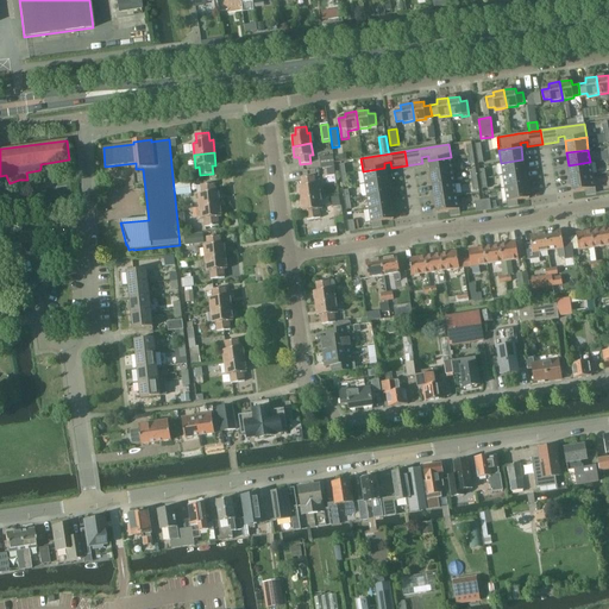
[(333,156),(320,158),(321,169),(336,167),(333,156)]
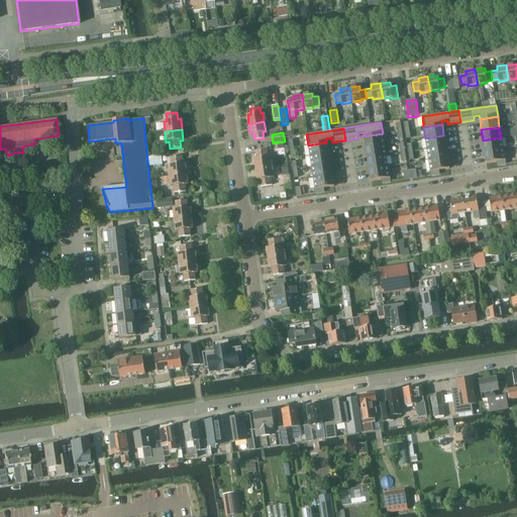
[(366,147),(384,144),(383,133),(364,136),(366,147)]
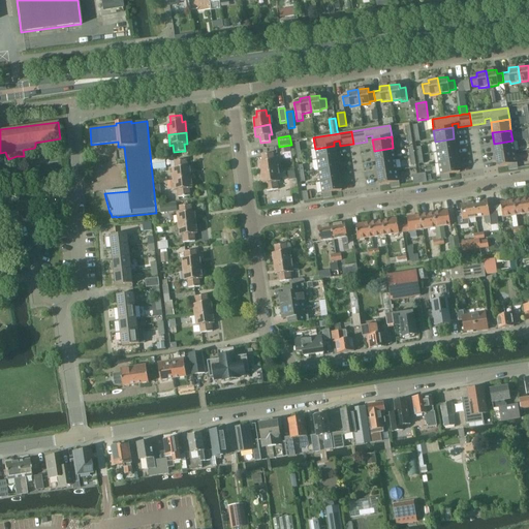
[(437,153),(456,150),(454,138),(435,142),(437,153)]
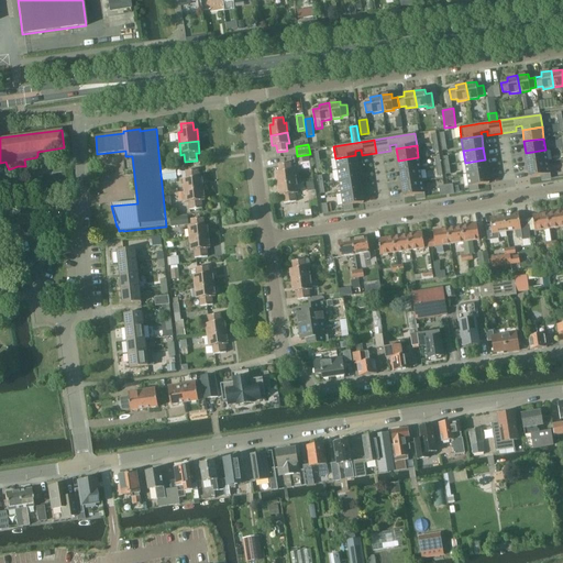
[(526,153),(527,165),(548,162),(545,150),(526,153)]
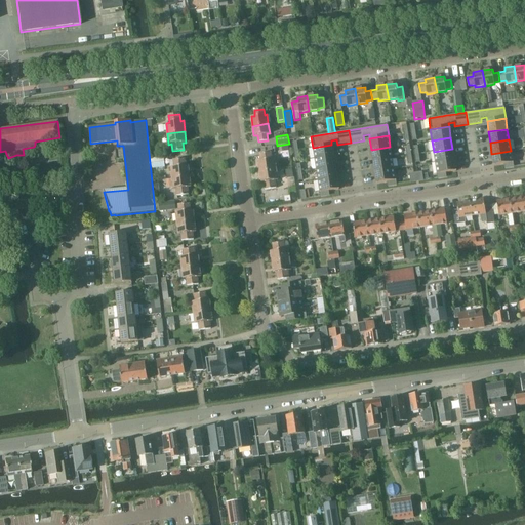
[(333,156),(331,145),(313,148),(315,158),(333,156)]
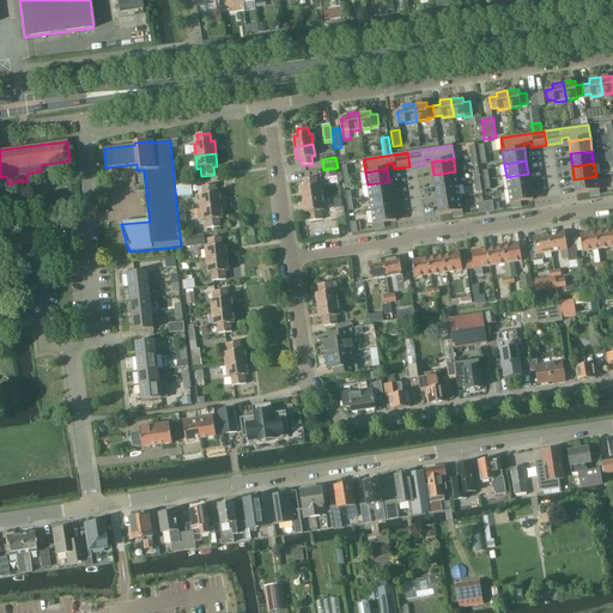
[(252,171),(237,174),(238,184),(253,183),(252,171)]
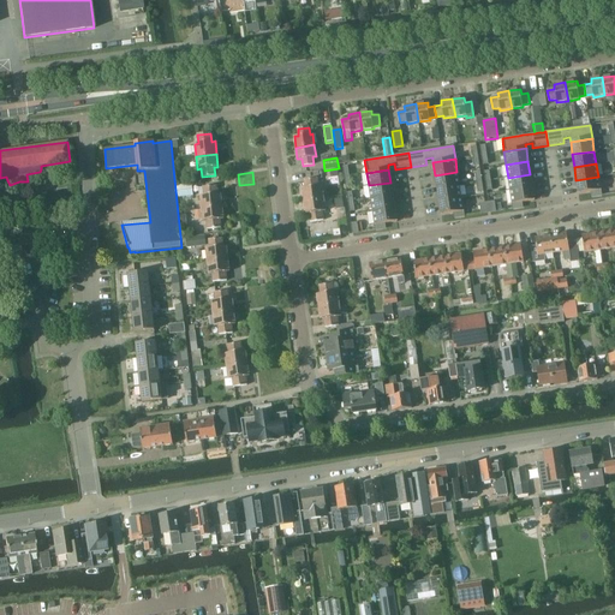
[(459,185),(457,172),(435,175),(436,189),(459,185)]
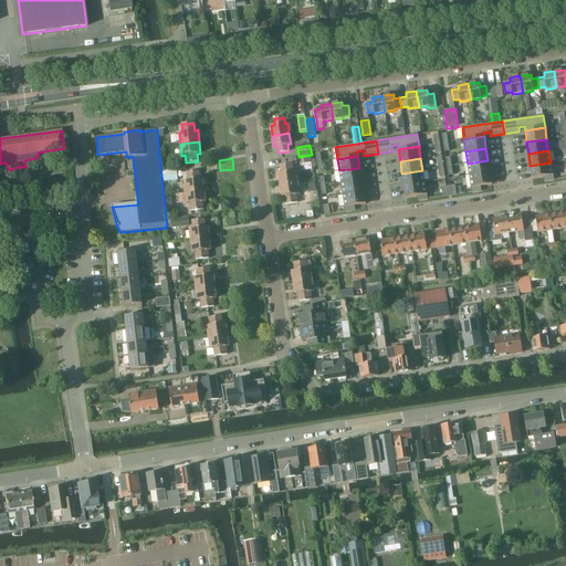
[(468,164),(469,175),(490,173),(488,160),(468,164)]
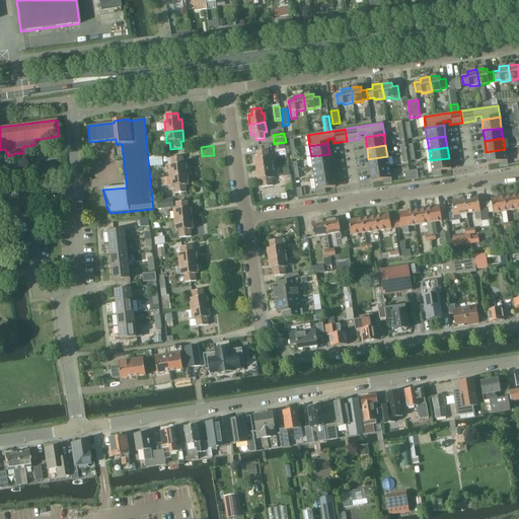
[(499,166),(507,164),(505,149),(486,152),(488,163),(499,161),(499,166)]
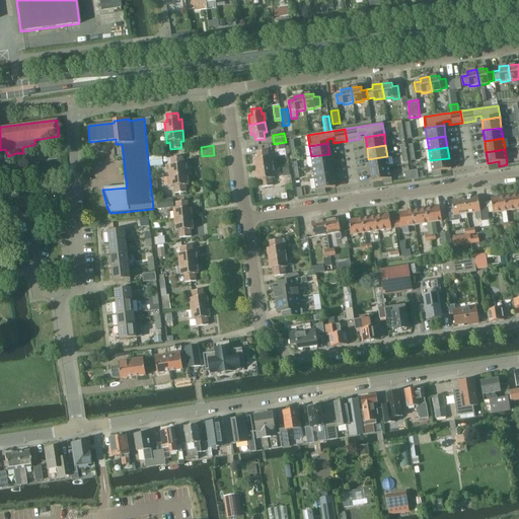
[(254,160),(255,170),(274,167),(272,157),(269,157),(268,150),(256,152),(257,159),(254,160)]
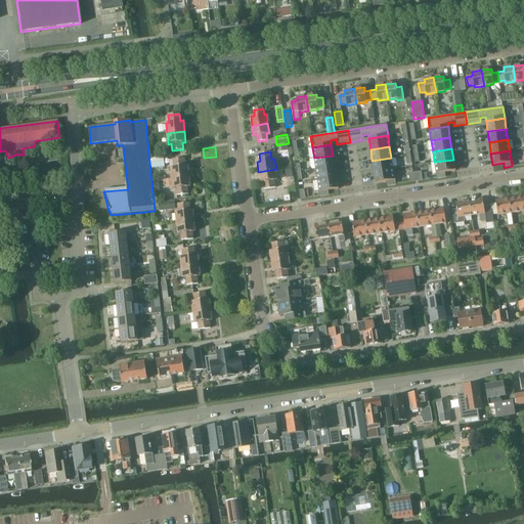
[(315,169),(335,166),(333,156),(314,158),(315,169)]
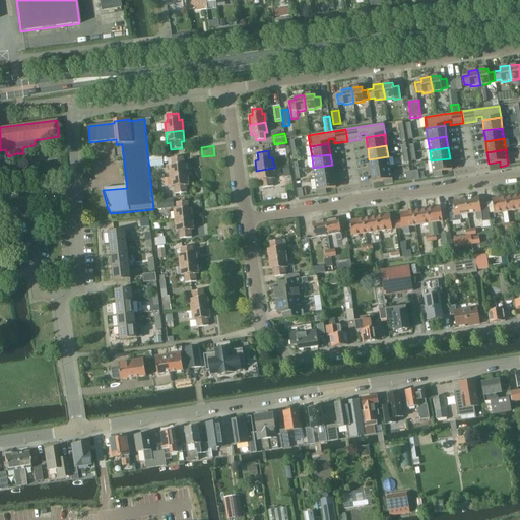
[(147,157),(148,164),(149,168),(163,166),(161,155),(147,157)]
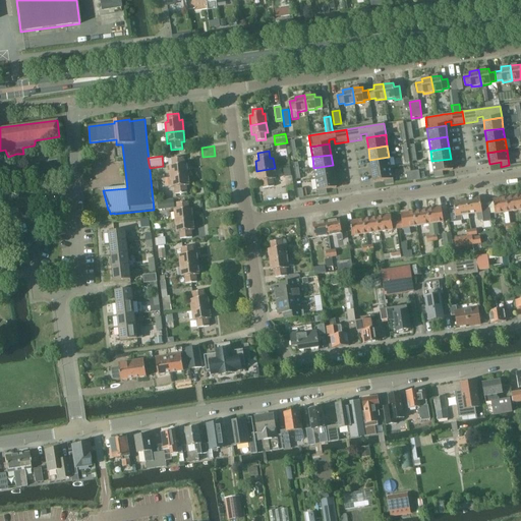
[(369,160),(371,170),(391,168),(389,157),(369,160)]
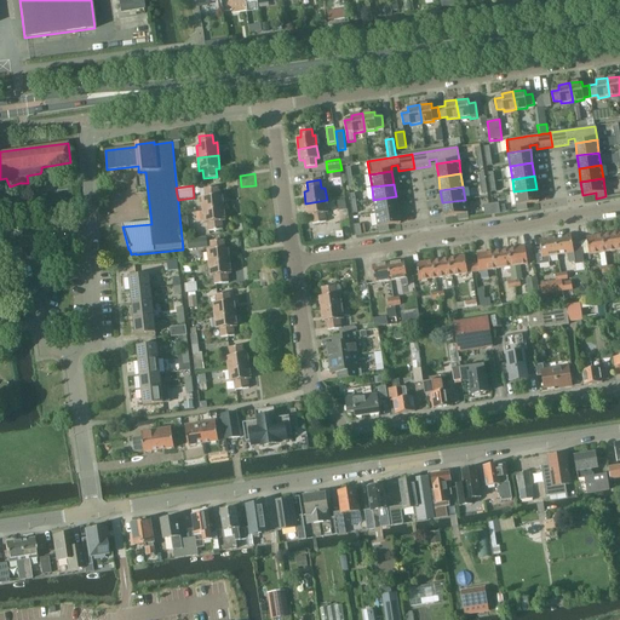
[(218,188),(201,189),(204,211),(224,208),(223,195),(218,196),(218,188)]
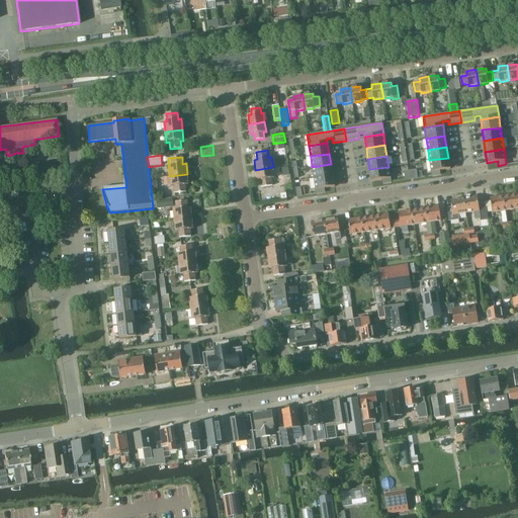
[(439,170),(449,169),(448,158),(429,160),(432,176),(440,174),(439,170)]
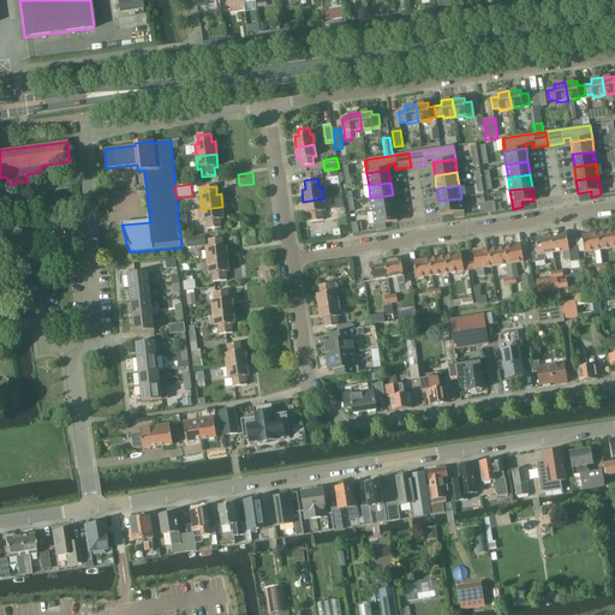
[(370,198),(372,212),(394,208),(393,195),(370,198)]
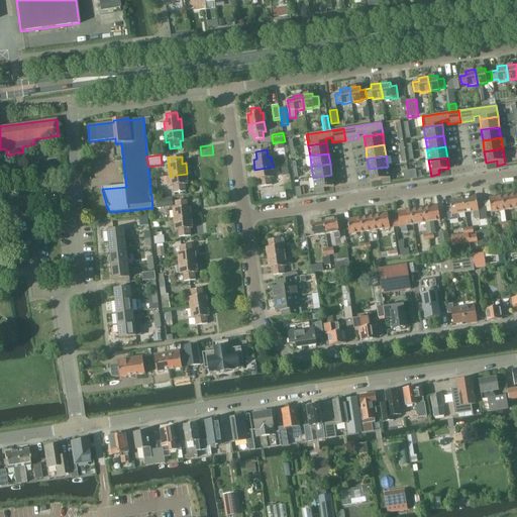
[(256,180),(260,180),(261,187),(272,185),(271,178),(274,178),(273,167),(254,170),(256,180)]
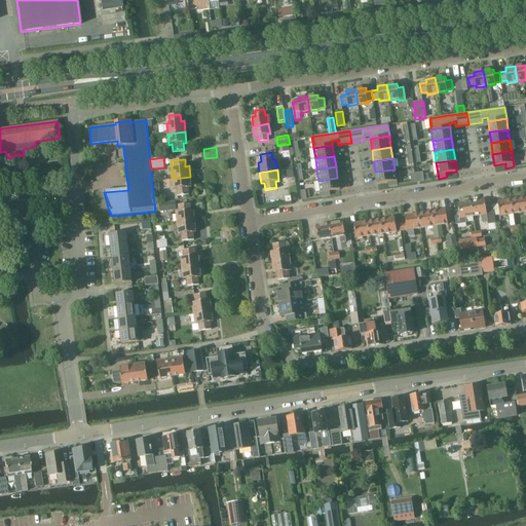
[(388,186),(397,185),(395,170),(375,172),(377,184),(387,182),(388,186)]
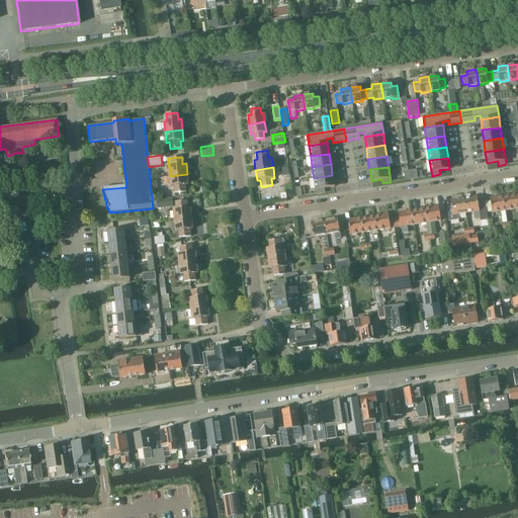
[(416,170),(412,171),(413,179),(417,178),(417,177),(422,176),(421,172),(416,172),(416,170)]
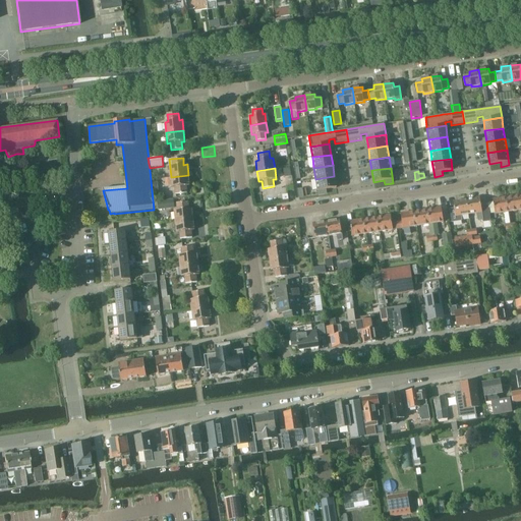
[(188,175),(171,177),(172,187),(175,187),(176,194),(186,193),(186,186),(189,185),(188,175)]
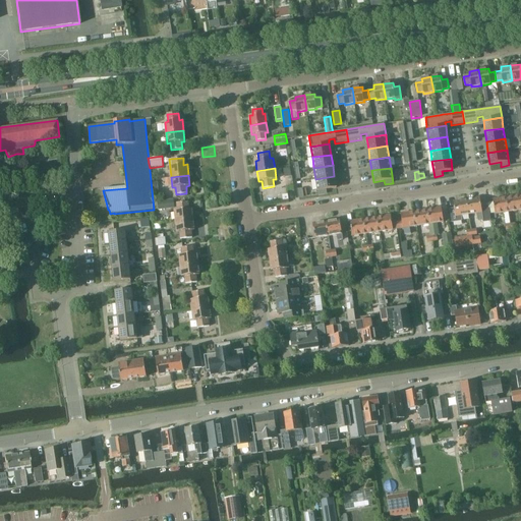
[(326,189),(336,187),(334,176),(315,179),(317,194),(326,193),(326,189)]
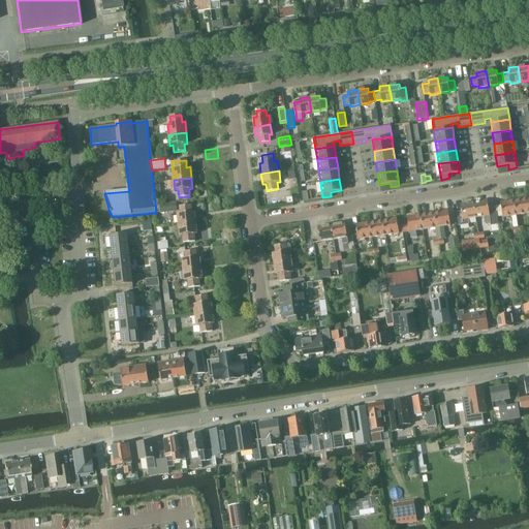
[(162,192),(161,182),(153,183),(154,192),(162,192)]
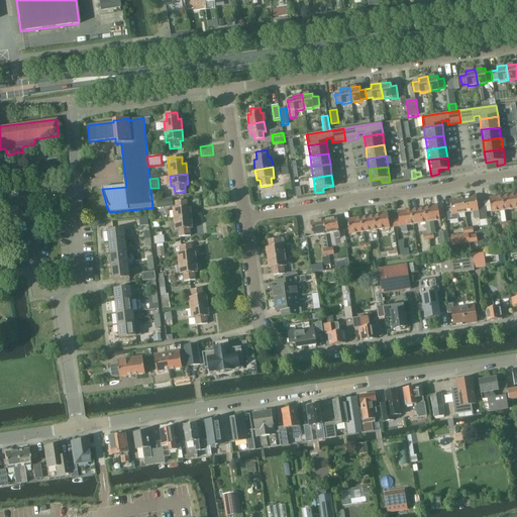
[(516,206),(515,194),(502,196),(505,210),(516,208),(516,206)]
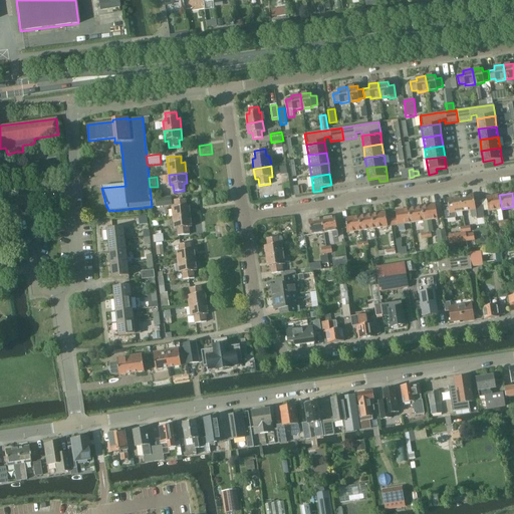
[(473,195),(460,197),(462,212),(470,211),(471,218),(476,217),(477,219),(484,218),(482,206),(475,207),(473,195)]
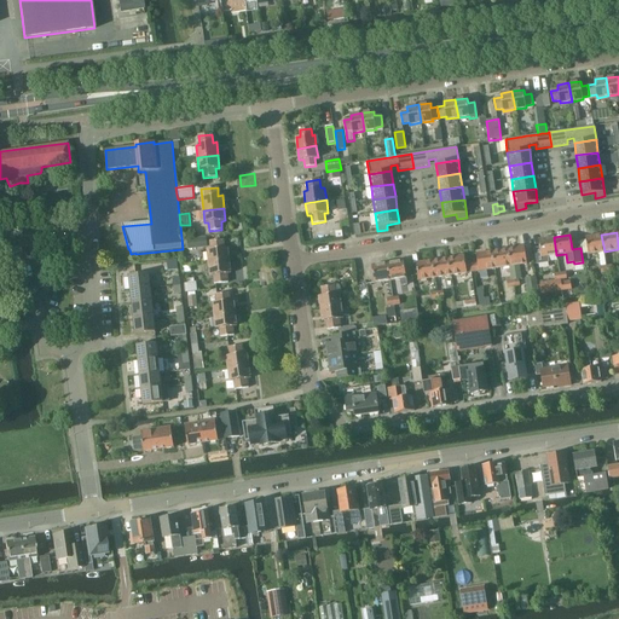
[(605,252),(601,235),(585,237),(588,254),(597,253),(601,275),(607,273),(606,266),(605,252)]
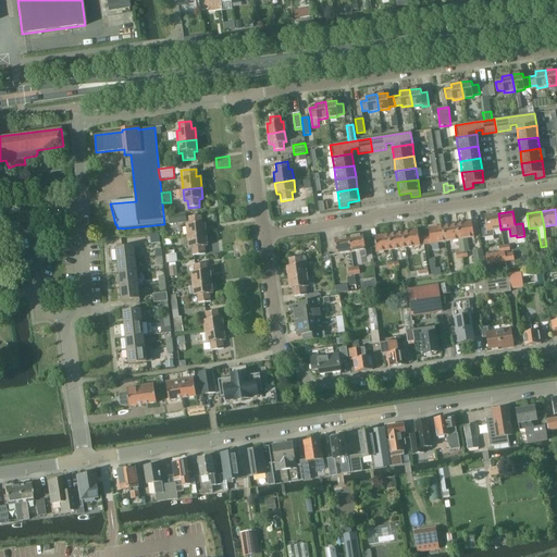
[(186,223),(185,213),(168,214),(169,225),(186,223)]
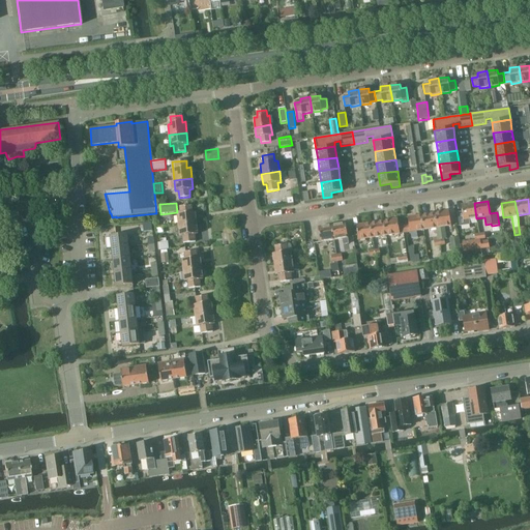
[(462,212),(458,213),(460,226),(470,225),(469,219),(476,218),(474,203),(461,205),(462,212)]
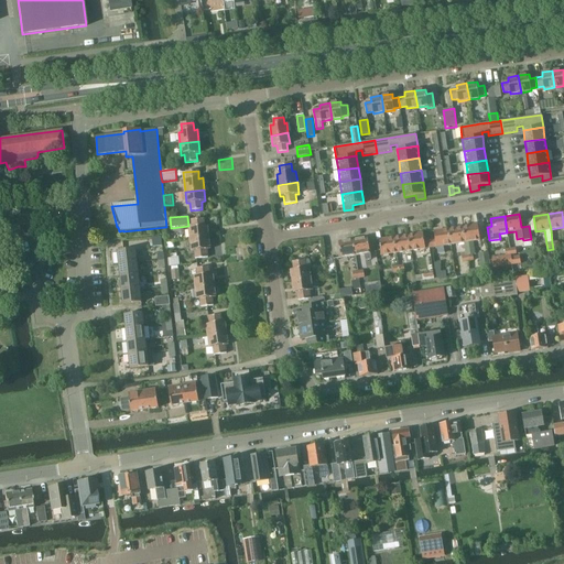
[(188,229),(190,240),(209,238),(208,227),(205,227),(204,219),(192,220),(193,228),(188,229)]
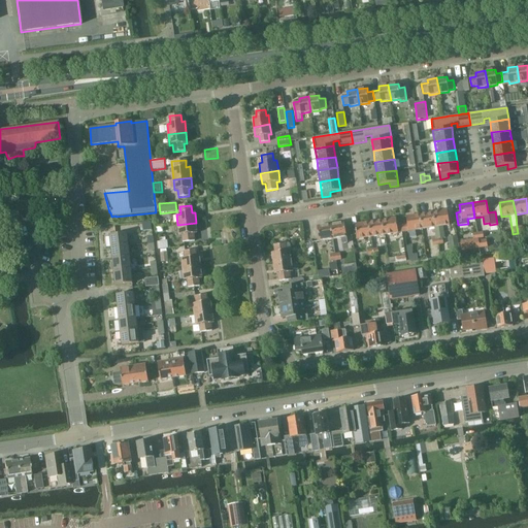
[(434,227),(435,236),(436,236),(438,245),(443,244),(442,238),(444,238),(443,226),(449,225),(447,210),(433,212),(435,227),(434,227)]
